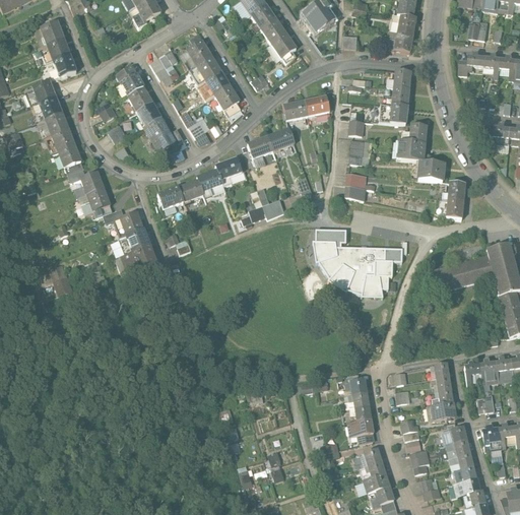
[(0,0),(0,6),(3,11),(14,6),(14,5),(24,0),(27,0),(0,0)]
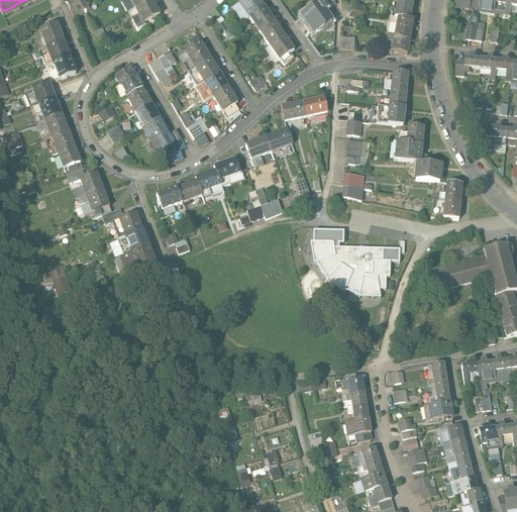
[(67,0),(75,16),(87,10),(83,3),(81,0),(67,0)]
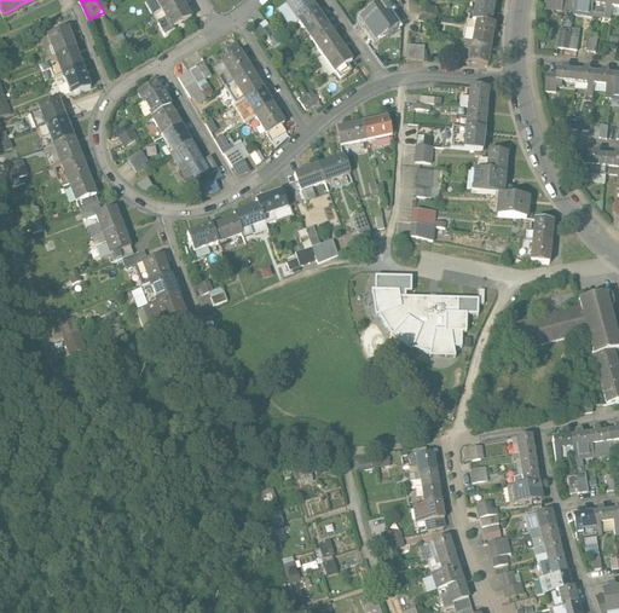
[(172,0),(162,6),(167,16),(157,21),(165,33),(174,28),(172,25),(190,15),(181,0),(172,0)]
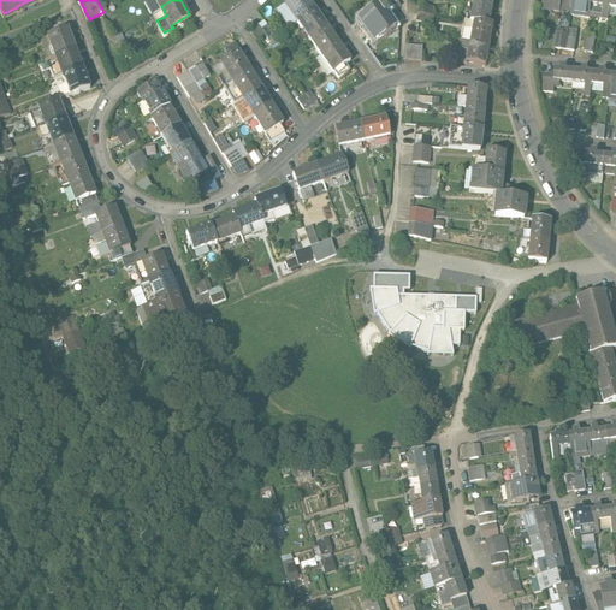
[(285,0),(297,17),(314,5),(311,0),(285,0)]
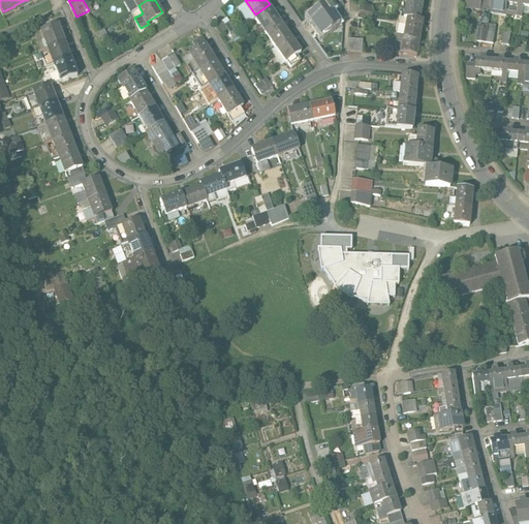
[(325,0),(307,12),(321,33),(331,26),(329,24),(336,18),(330,9),(335,6),(331,0),(325,0)]
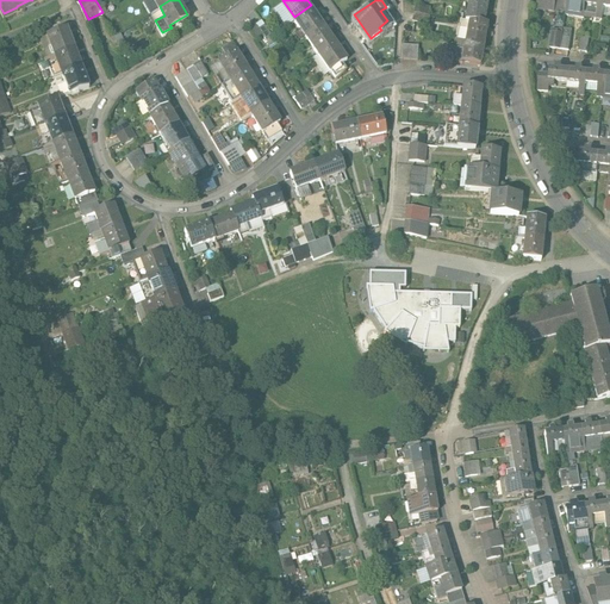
[(487,0),(468,0),(466,17),(470,18),(484,20),(487,0)]
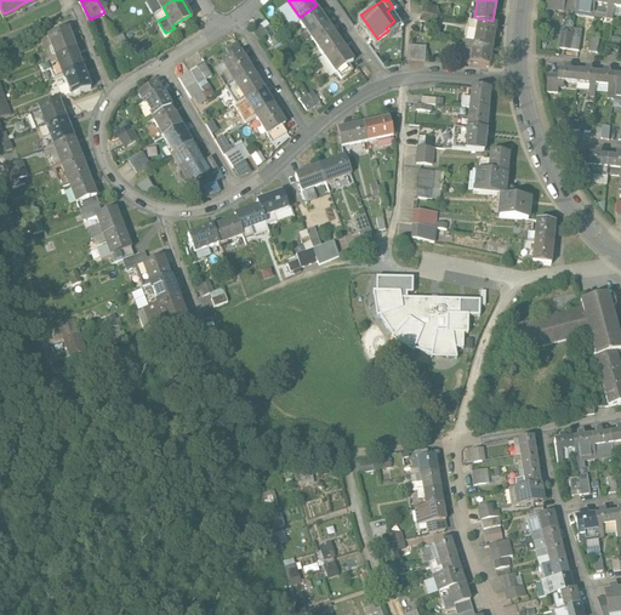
[(596,0),(594,10),(607,11),(607,15),(611,16),(614,3),(614,0),(596,0)]
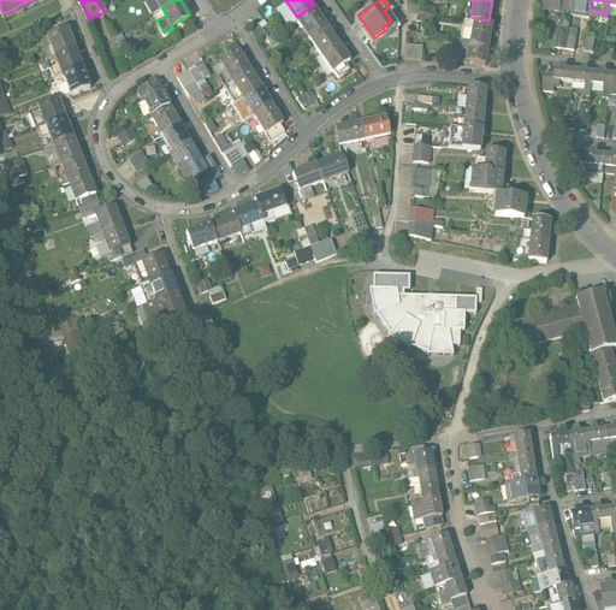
[(104,1),(99,4),(104,12),(108,9),(104,1)]
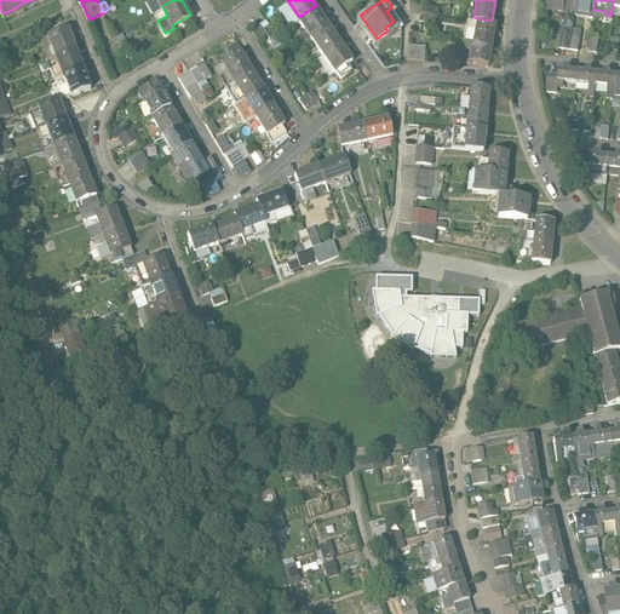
[(316,5),(299,17),(310,34),(327,22),(316,5)]
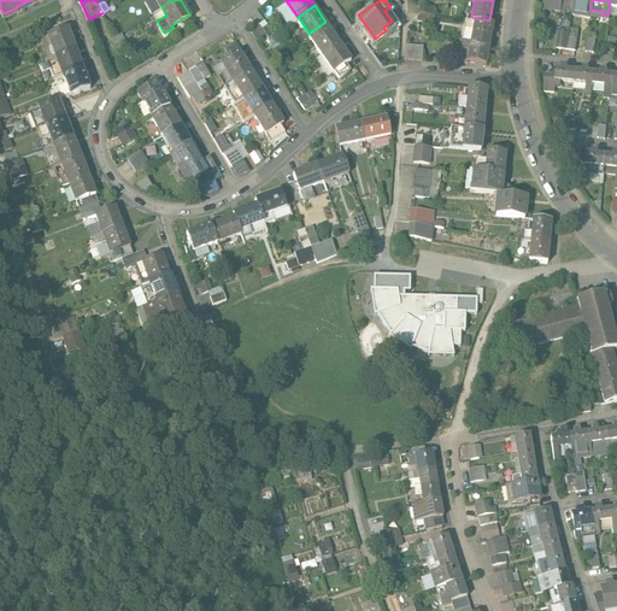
[(428,10),(421,7),(419,17),(433,19),(434,10),(428,10)]
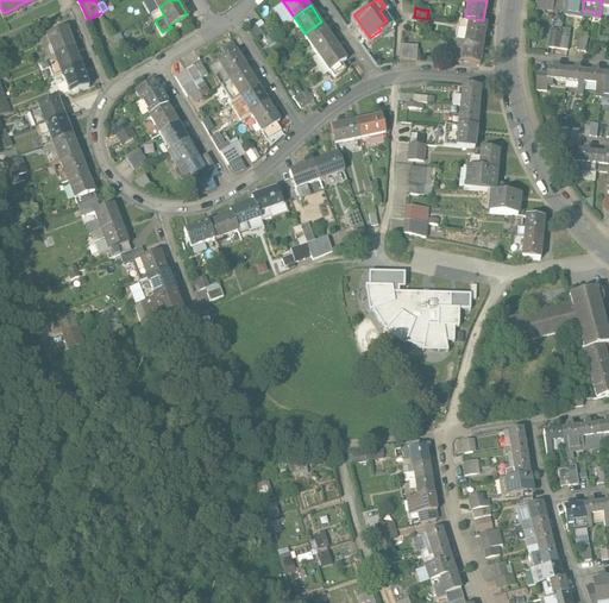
[(483,20),(469,18),(465,37),(483,41),(487,20),(483,20)]
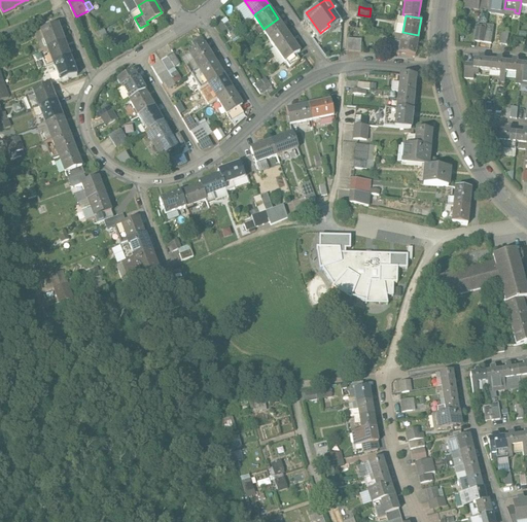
[(219,16),(214,20),(220,30),(226,26),(222,21),(219,16)]
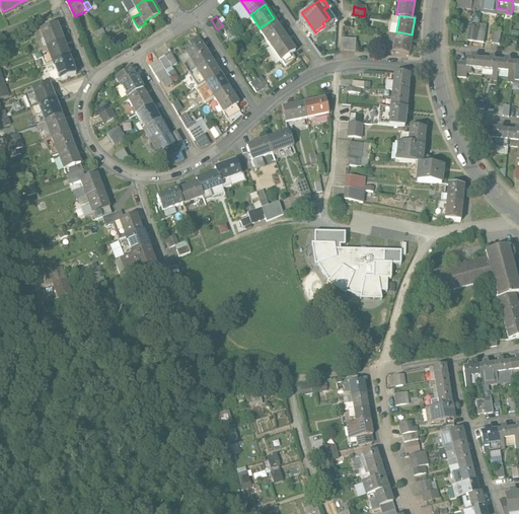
[(231,27),(224,17),(219,20),(223,25),(226,30),(231,27)]
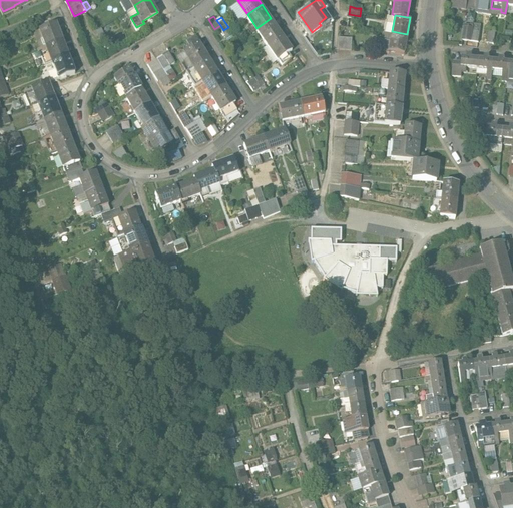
[(271,18),(257,28),(267,42),(281,32),(271,18)]
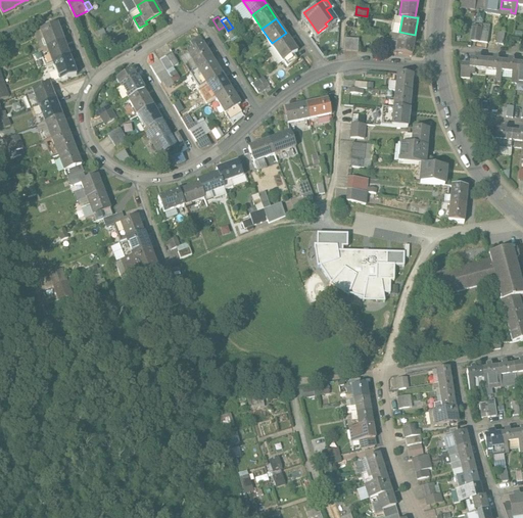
[(57,21),(40,28),(47,44),(63,38),(57,21)]
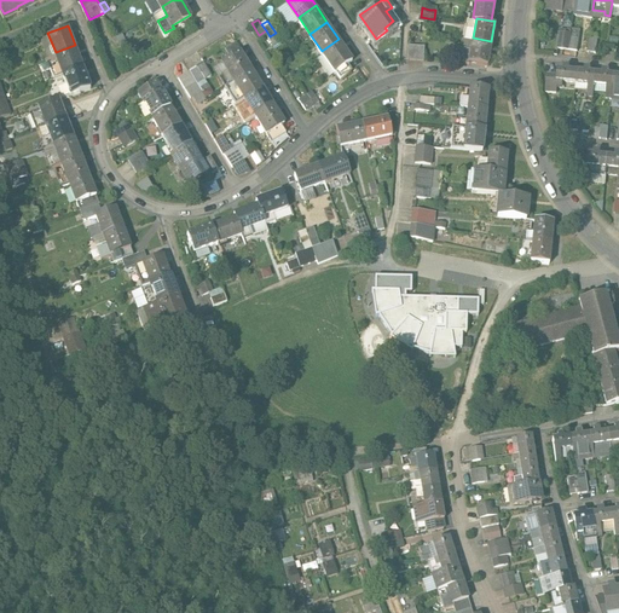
[(571,29),(560,28),(557,44),(568,45),(571,29)]
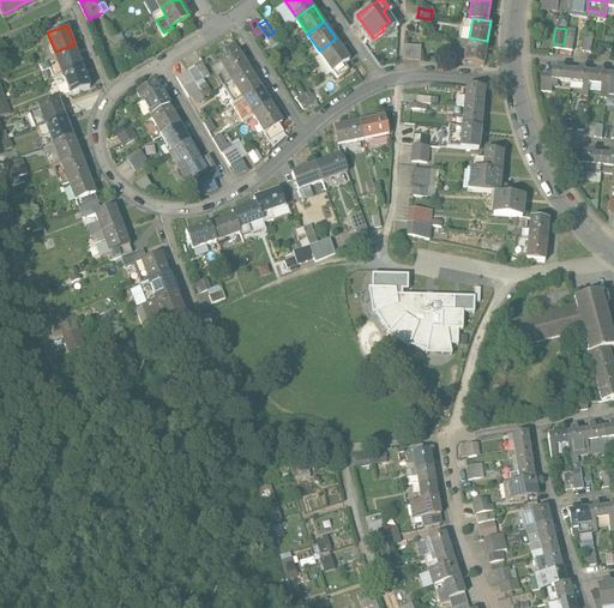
[(469,37),(467,46),(452,43),(450,56),(464,59),(465,58),(483,61),(487,41),(469,37)]
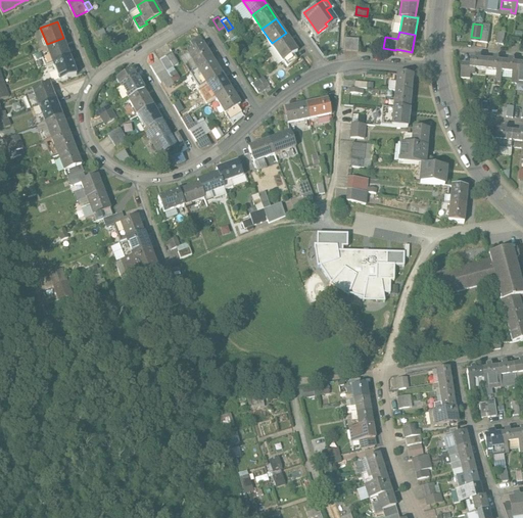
[(286,33),(272,43),(283,58),(297,48),(286,33)]
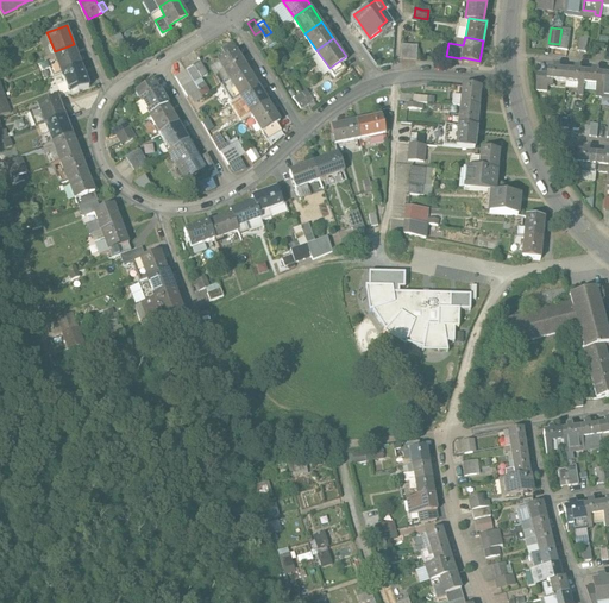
[(418,42),(401,41),(400,55),(416,56),(418,42)]
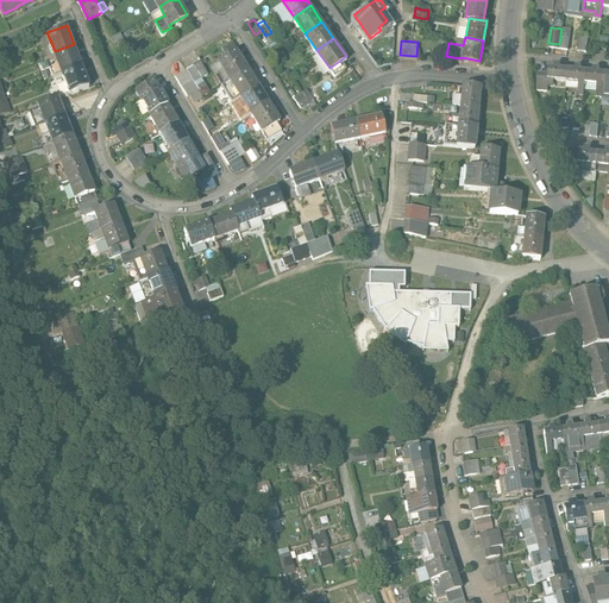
[(74,44),(55,51),(58,61),(49,64),(52,74),(62,70),(81,63),(74,44)]
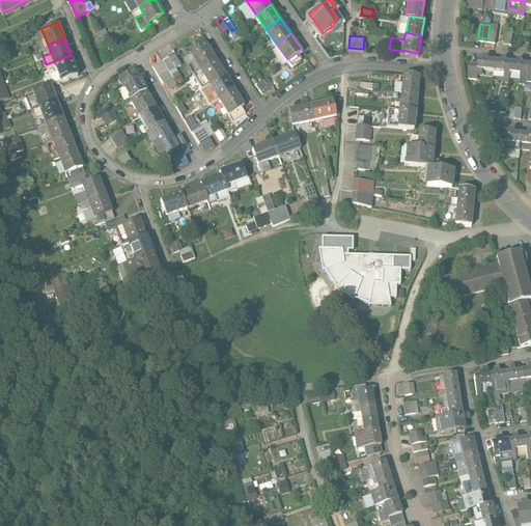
[(179,45),(176,38),(170,43),(173,49),(179,45)]
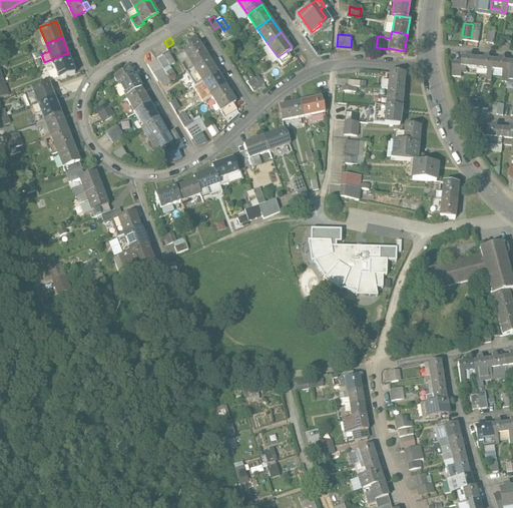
[(198,39),(183,48),(187,56),(181,60),(186,68),(207,55),(198,39)]
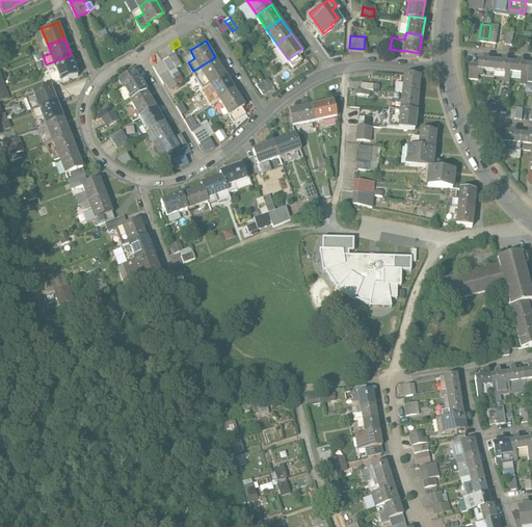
[(175,50),(168,53),(177,64),(182,60),(175,50)]
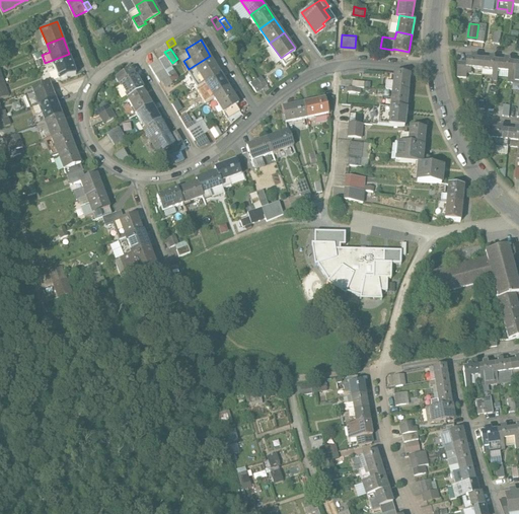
[(164,52),(158,56),(164,65),(166,69),(170,67),(168,65),(171,63),(164,52)]
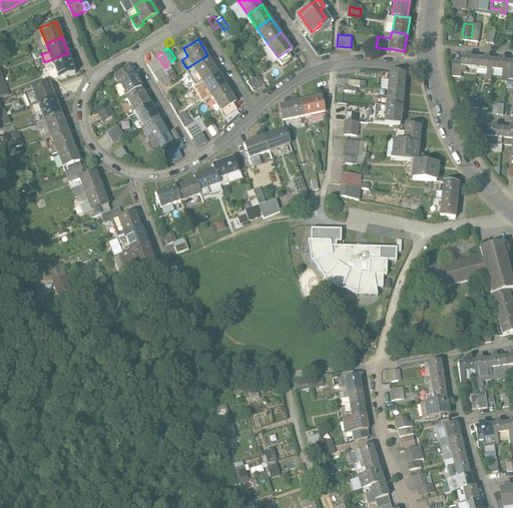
[(472,51),(467,51),(467,55),(462,54),(462,59),(461,64),(462,64),(477,65),(478,56),(472,55),(472,51)]
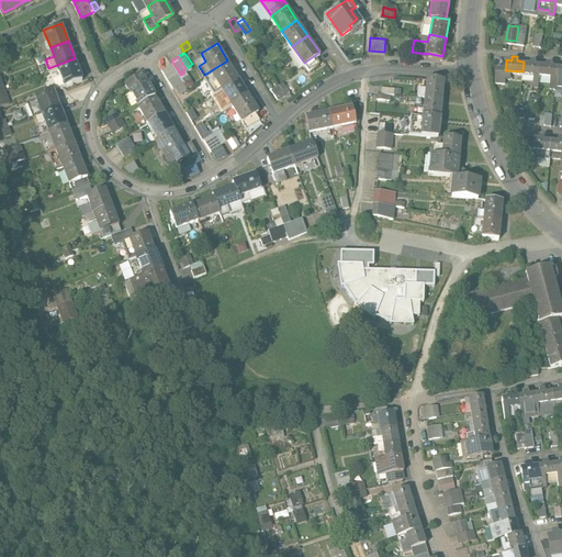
[(75,58),(57,65),(64,84),(81,76),(75,58)]
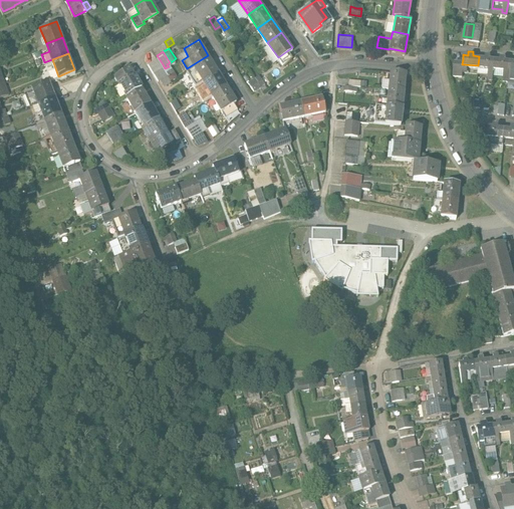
[(490,53),(485,53),(484,56),(479,56),(478,65),(493,67),(494,57),(489,57),(490,53)]
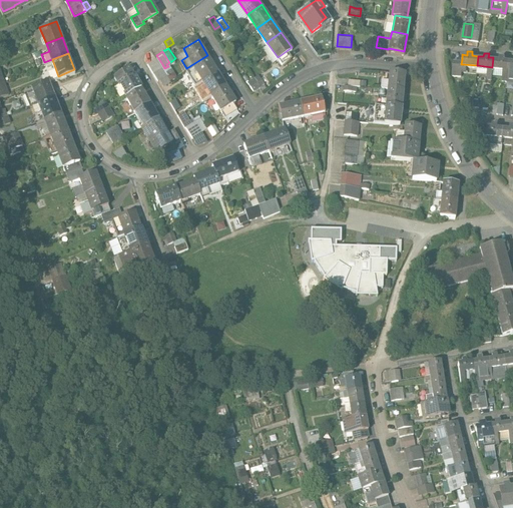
[(504,55),(499,54),(499,58),(493,57),(492,67),(507,68),(508,59),(504,58),(504,55)]
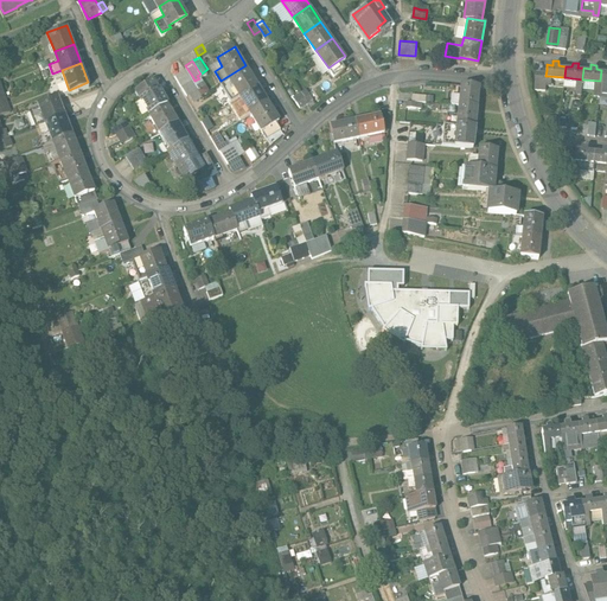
[(185,65),(174,72),(181,83),(192,76),(185,65)]
